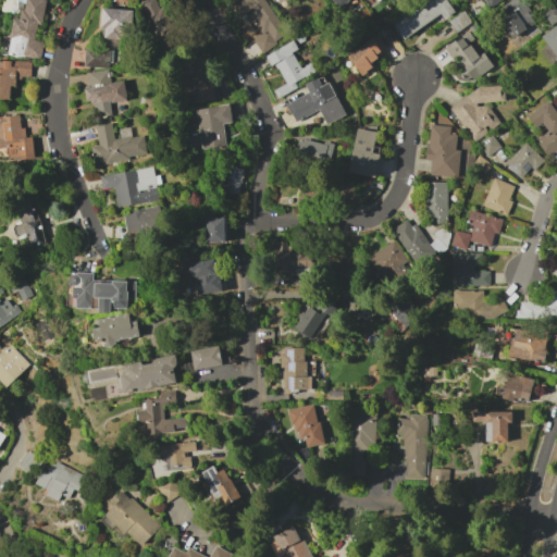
[(45,0),(23,0),(20,20),(13,17),(7,53),(40,60),(44,42),(34,41),(37,24),(41,24),(45,0)]
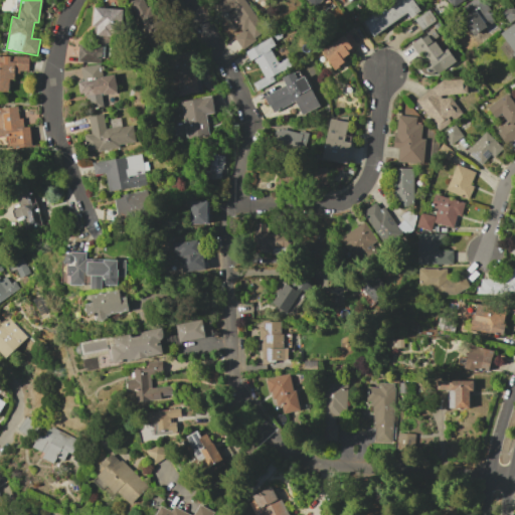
[(132,0),(129,2),(149,42),(164,34),(145,0),(132,0)]
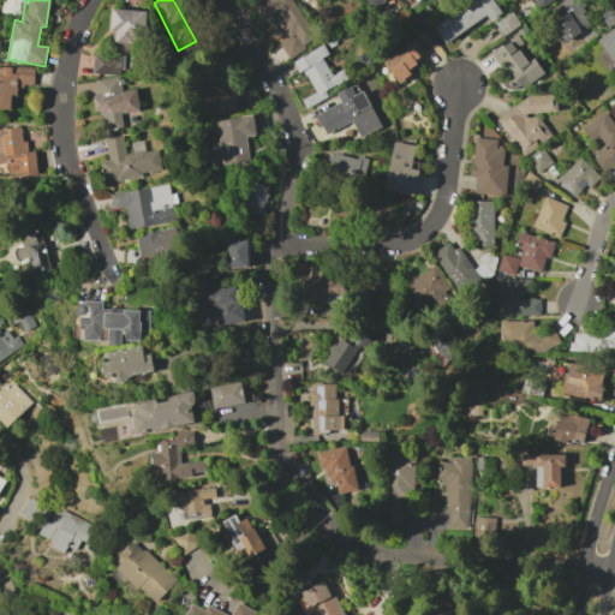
[(315,40),(290,0),(258,0),(285,40),(279,43),(287,58),(315,40)]
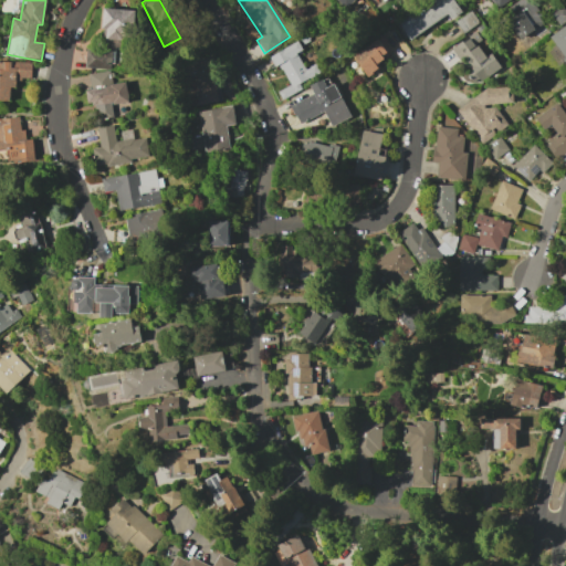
[(353,0),(334,0),(341,10),(354,1),(353,0)]
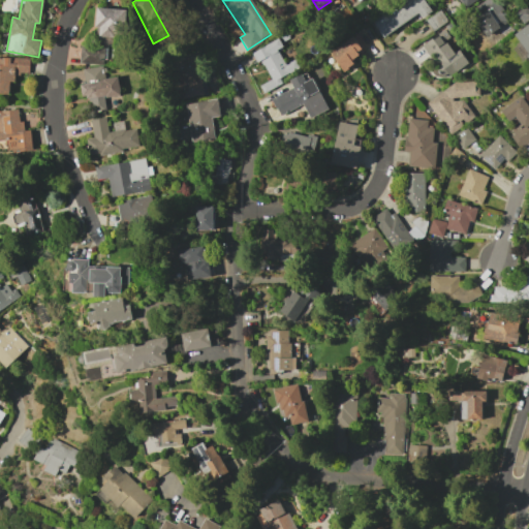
[(403,0),(372,22),(383,37),(417,13),(423,18),(432,11),(424,0),(403,0)]
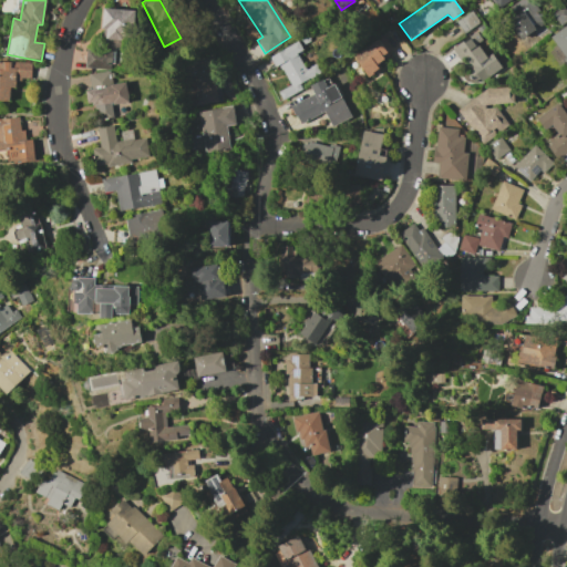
[(519,39),(546,23),(532,0),(521,0),(503,11),(519,39)]
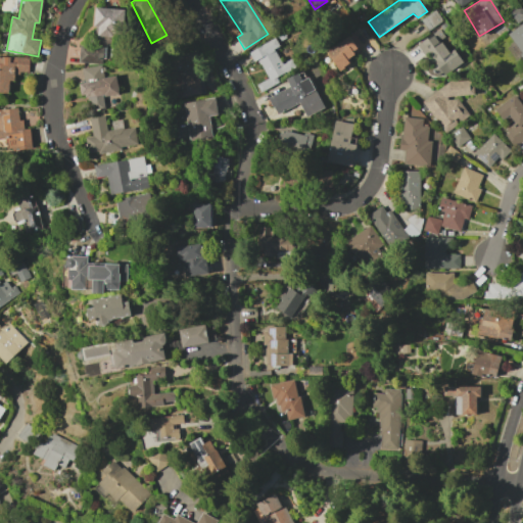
[(522,17),(522,8),(520,4),(509,13),(517,24),(522,17)]
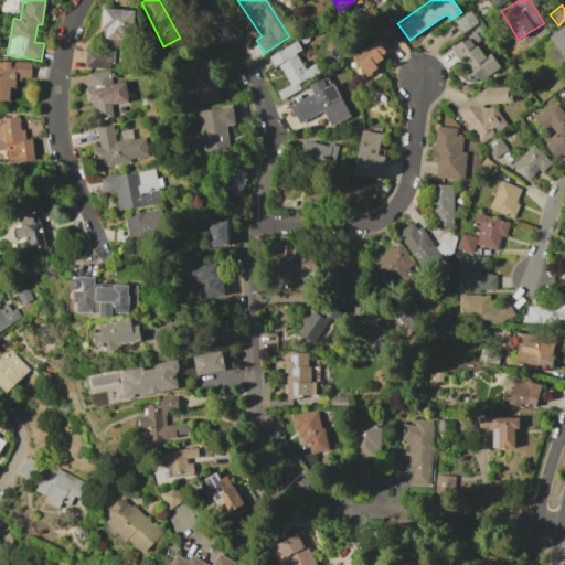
[(119,40),(132,40),(135,9),(104,8),(102,48),(119,48),(119,40)]
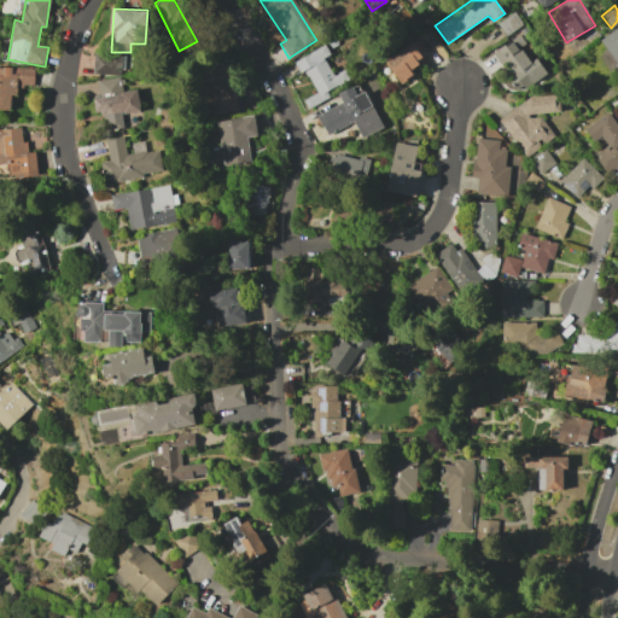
[(617,27),(599,40),(617,69),(617,27)]
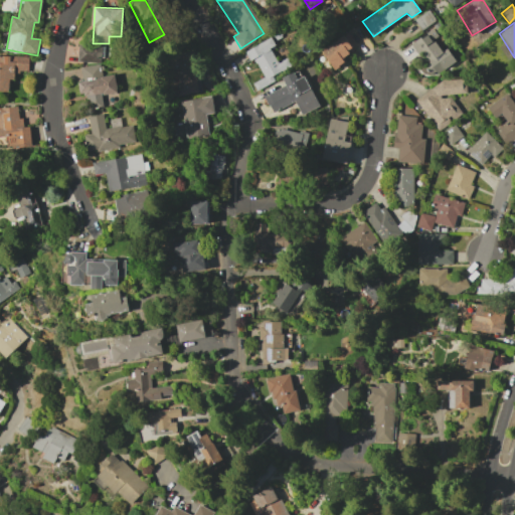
[(455,61),(447,48),(441,51),(430,31),(410,42),(431,76),(455,61)]
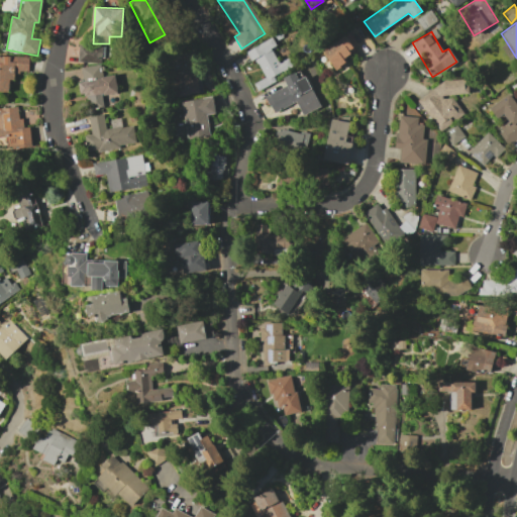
[(334,70),(344,64),(341,59),(358,47),(349,33),(322,50),(334,70)]
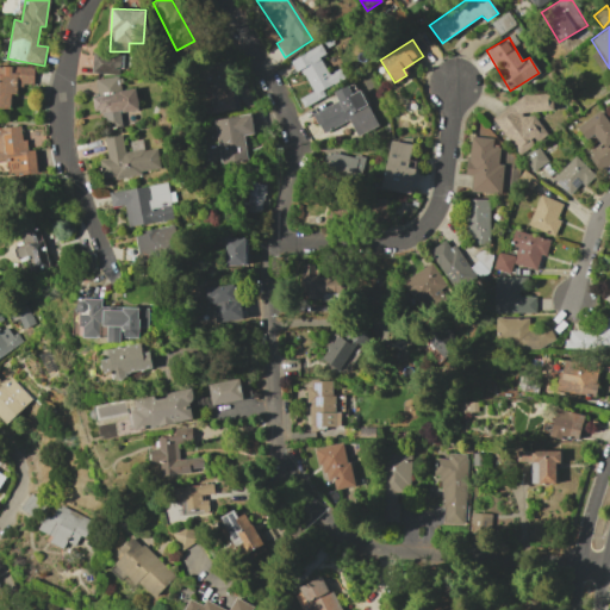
[(288,60),(296,73),(300,69),(311,92),(299,98),(303,107),(325,97),(322,89),(344,79),(338,68),(328,74),(319,57),(325,54),(321,44),(288,60)]
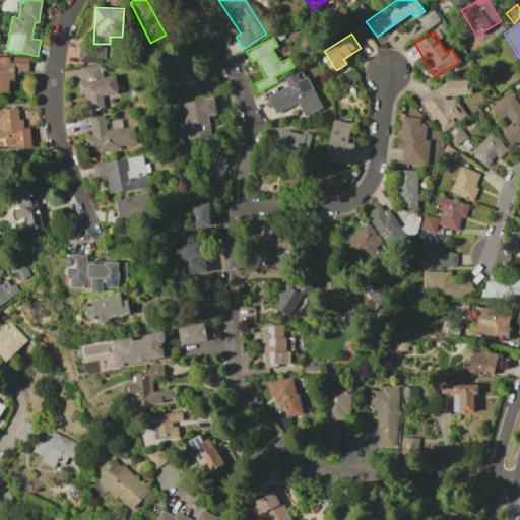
[(79,62),(104,63),(105,47),(79,46),(79,62)]
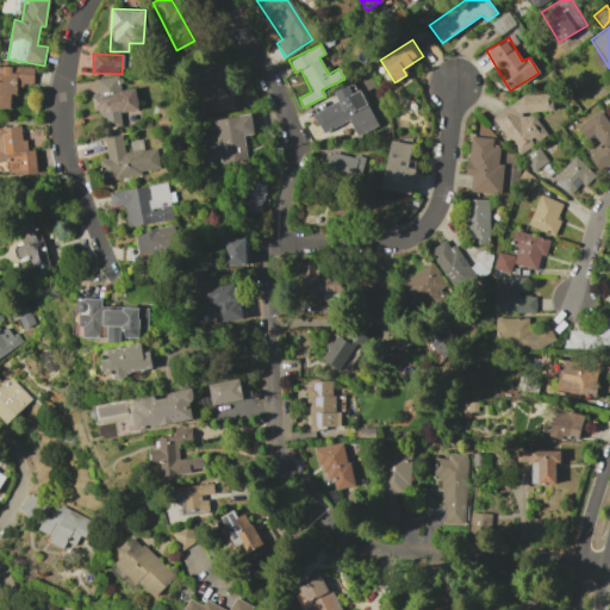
[(0,109),(13,110),(13,85),(35,86),(35,67),(0,66),(0,109)]
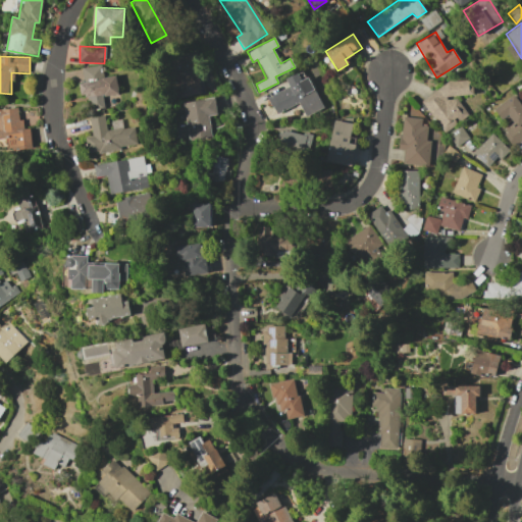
[(200,95),(198,62),(173,63),(174,95),(175,95),(175,96),(200,95)]
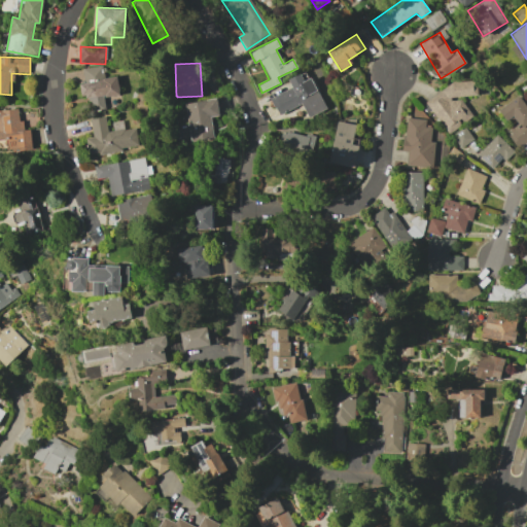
[(83,69),(85,83),(81,83),(82,97),(89,96),(91,111),(106,109),(105,97),(120,95),(118,76),(105,78),(103,66),(83,69)]
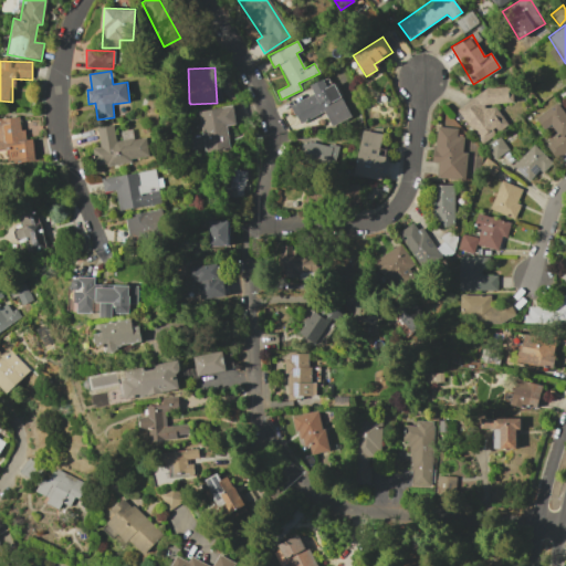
[(333,82),(326,84),(324,79),(308,85),(312,94),(290,104),(299,124),(324,113),(329,126),(349,117),(333,82)]
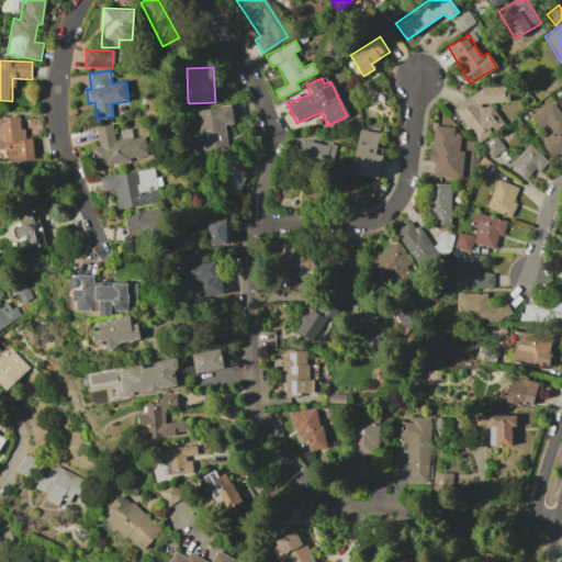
[(483,88),(452,108),(476,143),(504,124),(490,104),(508,103),(507,86),(483,88)]
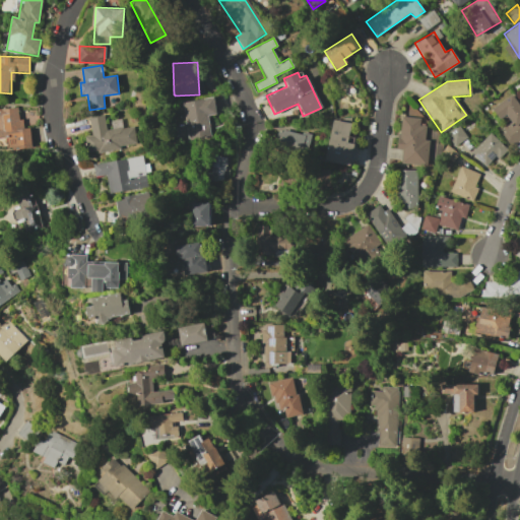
[(491,108),(499,120),(506,115),(511,123),(500,130),(510,146),(519,139),(519,106),(512,93),(491,108)]
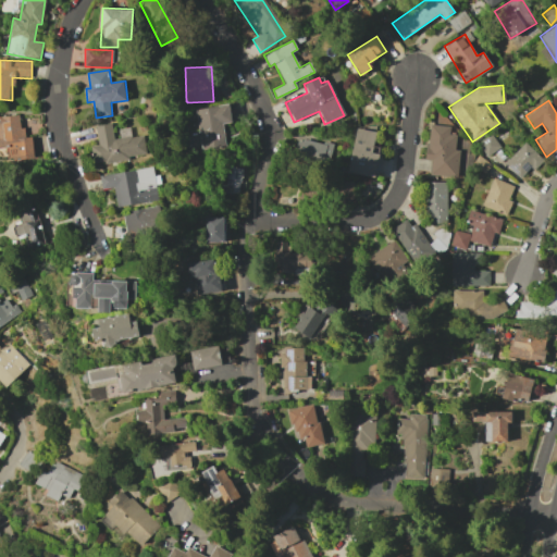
[(196,110),(202,151),(226,147),(223,124),(232,122),(229,103),(196,110)]
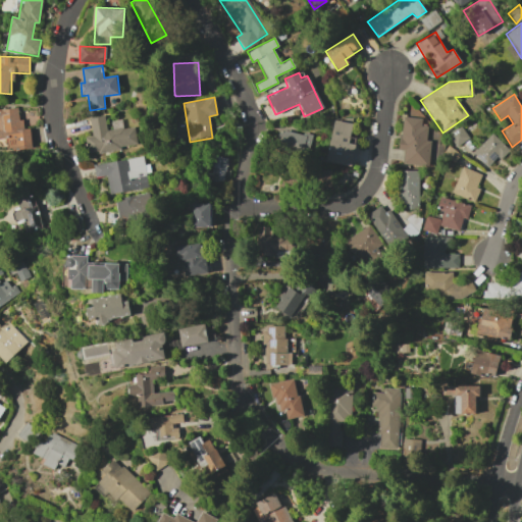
[(33,148),(31,128),(22,128),(20,107),(0,109),(0,139),(8,139),(9,150),(33,148)]
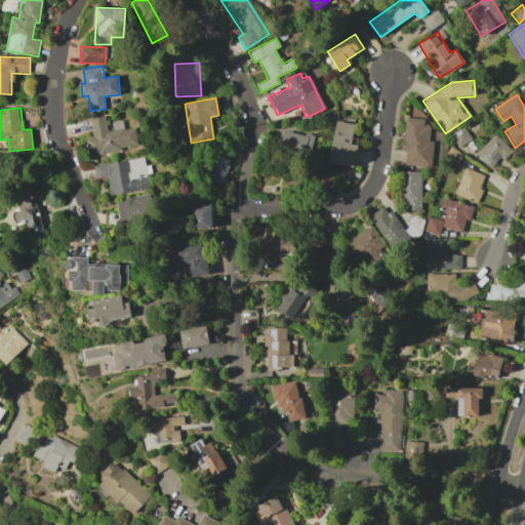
[(136,126),(109,131),(107,116),(91,119),(94,136),(87,137),(90,154),(139,146),(136,126)]
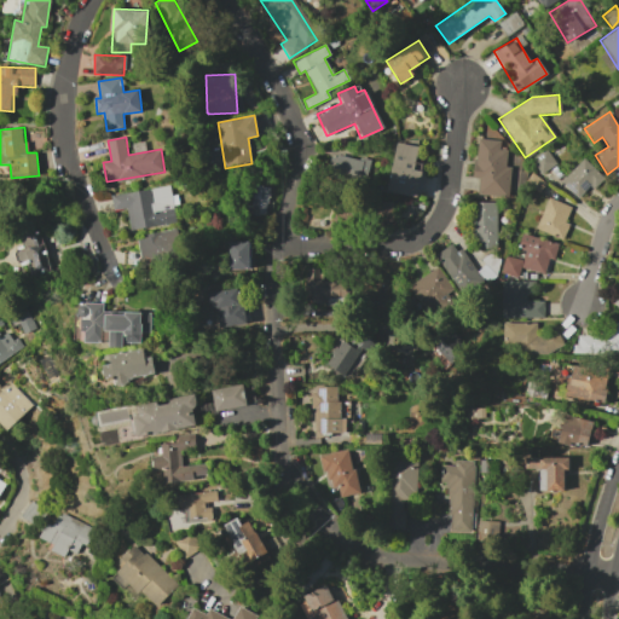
[(476,195),(508,197),(510,166),(505,166),(507,150),(499,149),(499,139),(475,138),(473,179),(478,179),(476,195)]
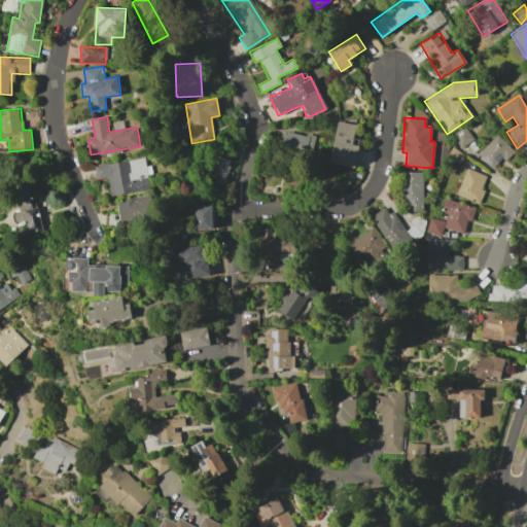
[(327,162),(354,168),(358,145),(351,144),(355,125),(337,120),(327,162)]
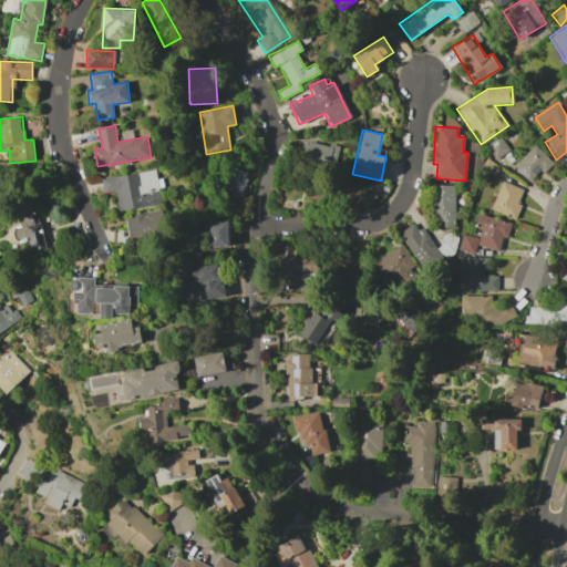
[(485,146),(495,160),(508,150),(500,136),(485,146)]
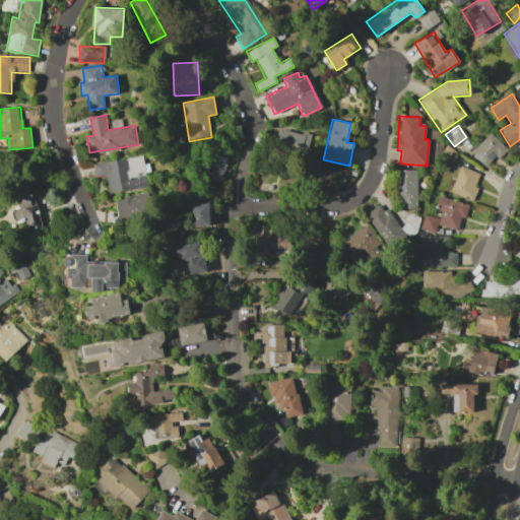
[(309,133),(276,131),(275,150),(308,151),(309,133)]
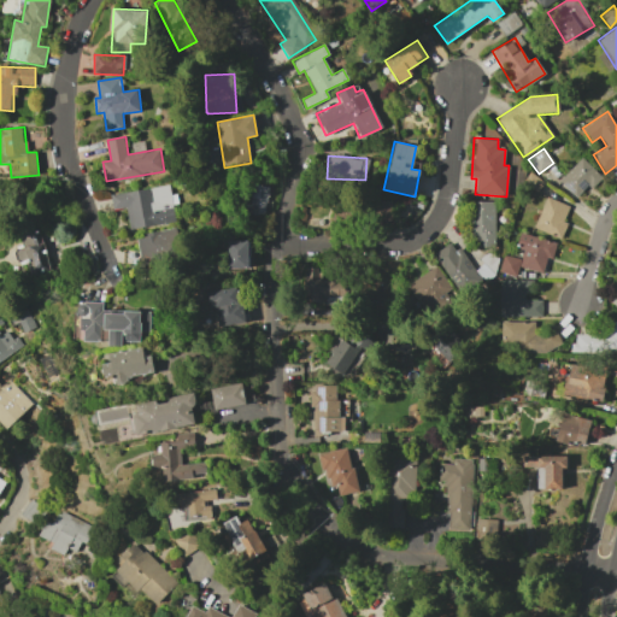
[(600,175),(581,157),(558,181),(577,200),(600,175)]
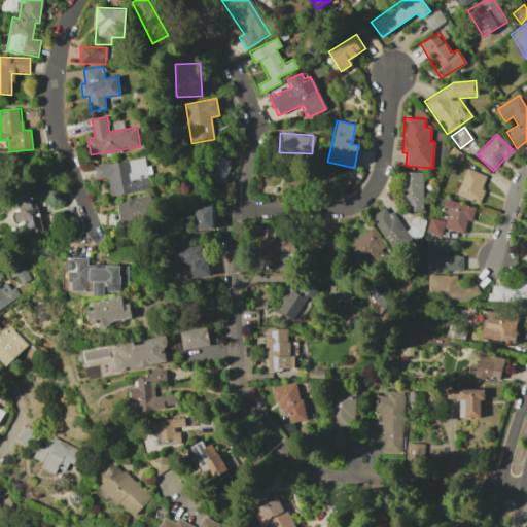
[(96,166),(98,179),(109,177),(112,196),(151,189),(146,157),(96,166)]
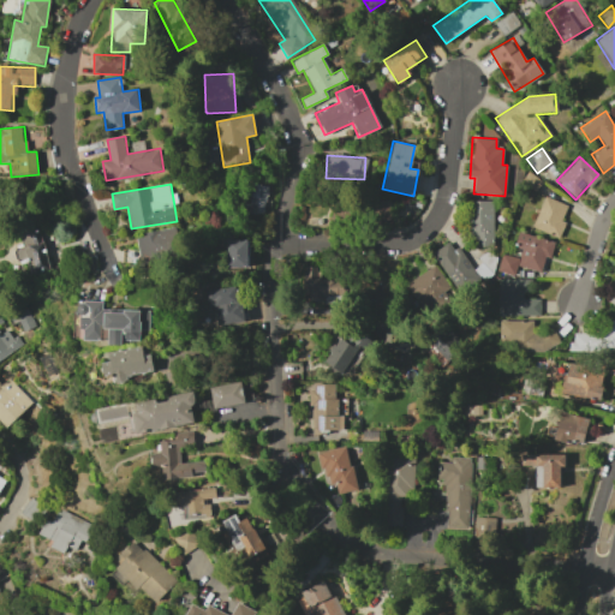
[(266,185),(248,185),(248,212),(266,213),(266,185)]
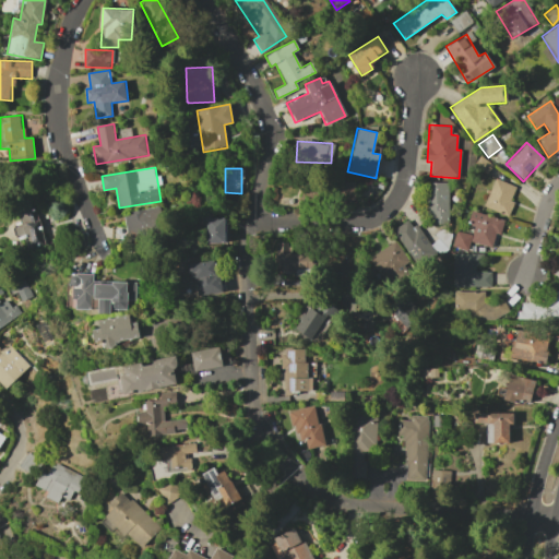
[(513,202),(510,200),(515,187),(495,178),(483,206),(508,216),(513,202)]
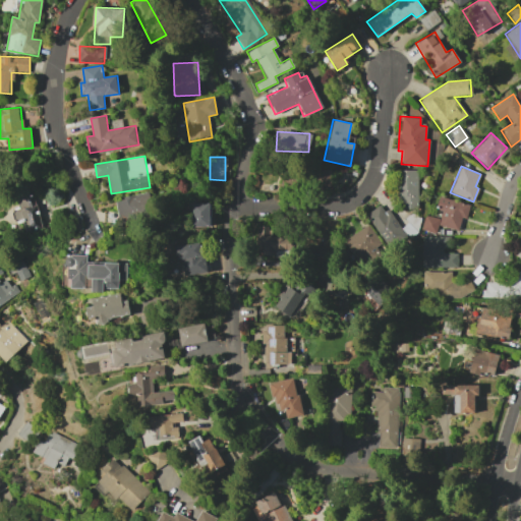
[(417,170),(398,170),(398,203),(401,203),(401,209),(417,210),(417,170)]
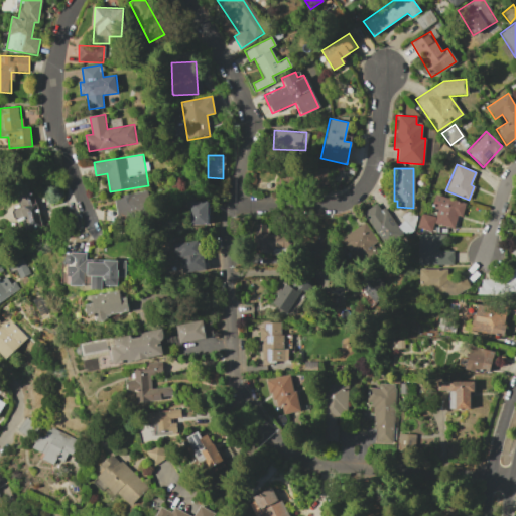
[(116,196),(119,219),(151,216),(149,192),(116,196)]
